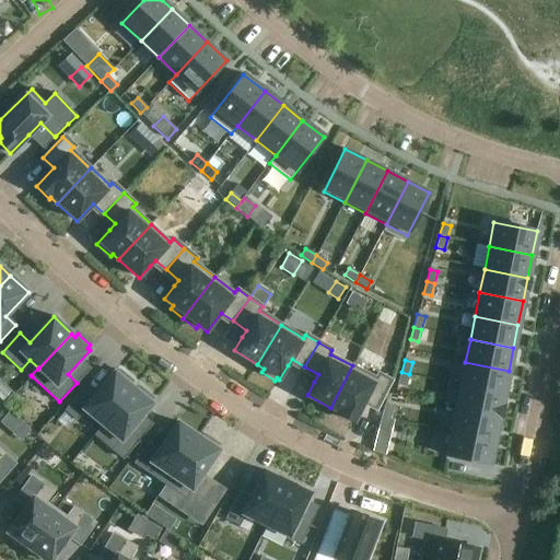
[(465,362),(461,385),(504,394),(509,371),(465,362)]
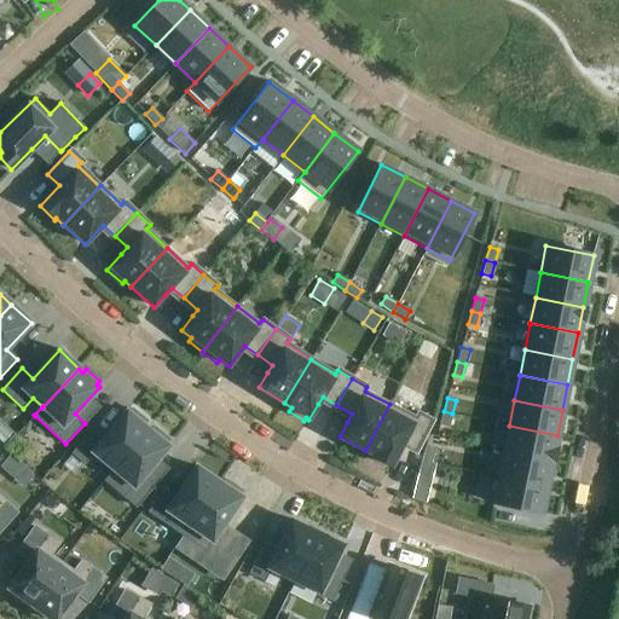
[(389,404),(365,451),(375,455),(372,458),(391,467),(400,449),(405,441),(418,449),(433,421),(416,412),(414,416),(389,404)]
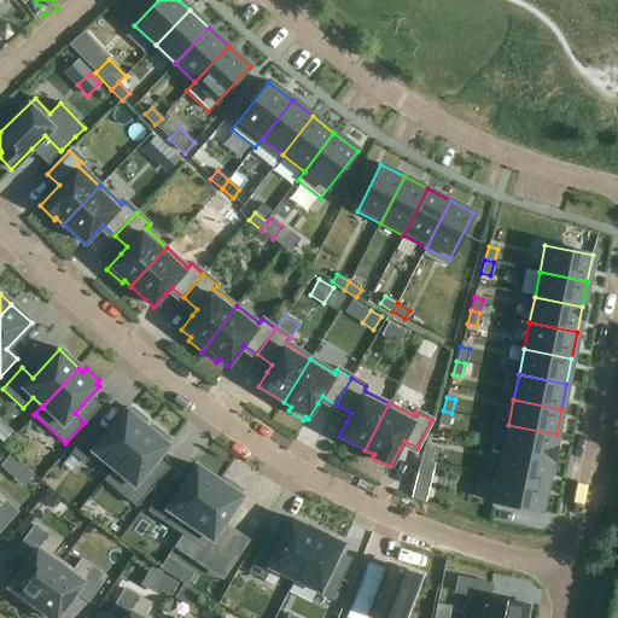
[(91,431),(71,453),(85,464),(93,453),(114,468),(147,429),(144,425),(146,421),(132,409),(129,413),(126,410),(101,441),(91,431)]
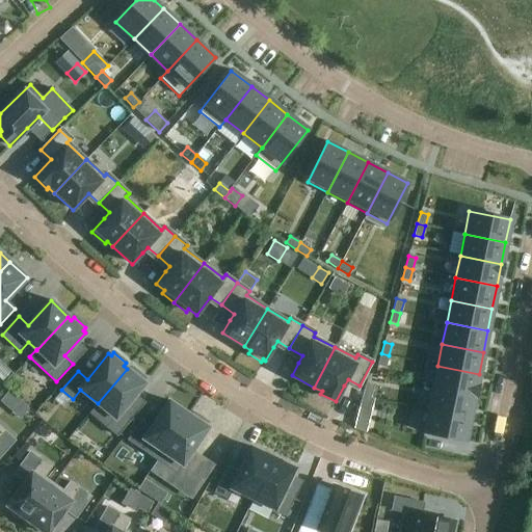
[(381,353),(377,366),(386,368),(389,355),(381,353)]
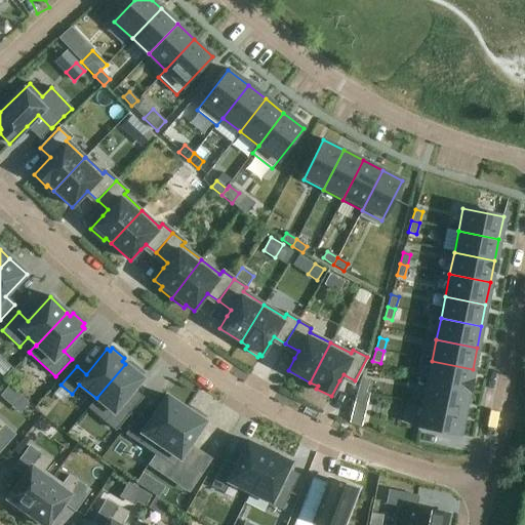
[(432,361),(428,382),(468,391),(473,369),(432,361)]
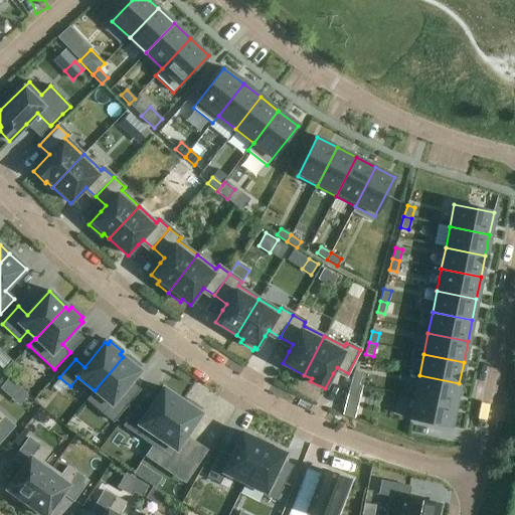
[(123,357),(95,390),(111,404),(103,413),(113,422),(129,403),(120,396),(140,371),(138,369),(140,366),(129,356),(126,359),(123,357)]
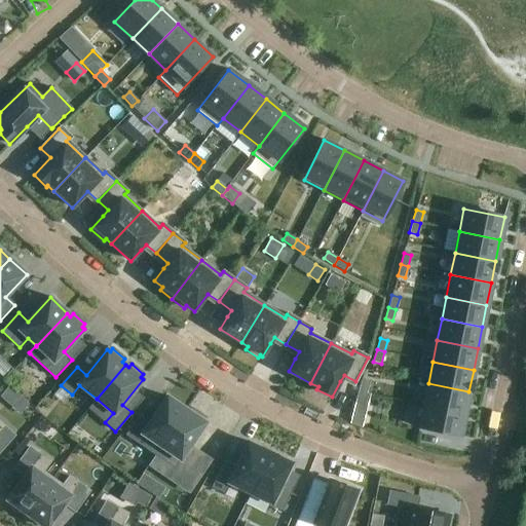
[(362,380),(359,391),(366,393),(370,382),(362,380)]
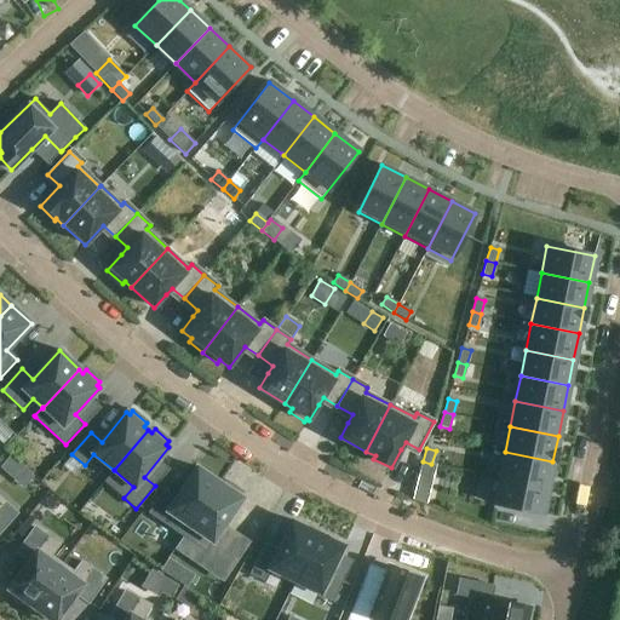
[(505,452),(499,477),(547,487),(552,461),(505,452)]
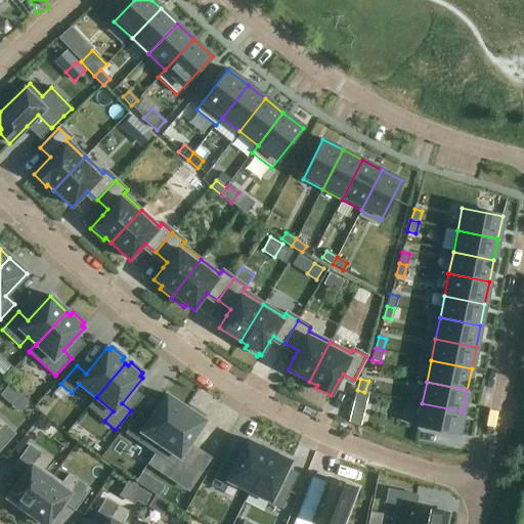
[(7,387),(0,394),(0,396),(9,405),(17,396),(7,387)]
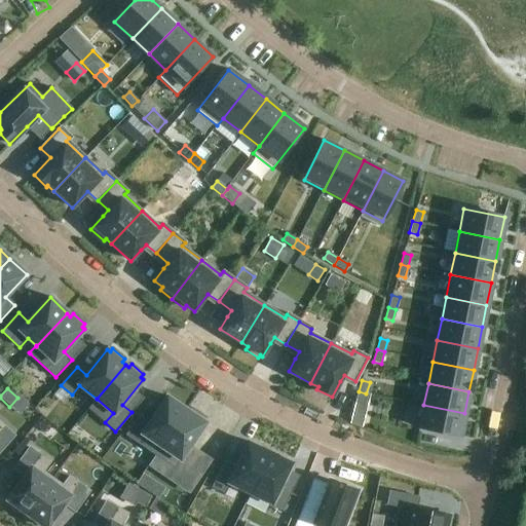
[(359,391),(355,403),(363,405),(366,393),(359,391)]
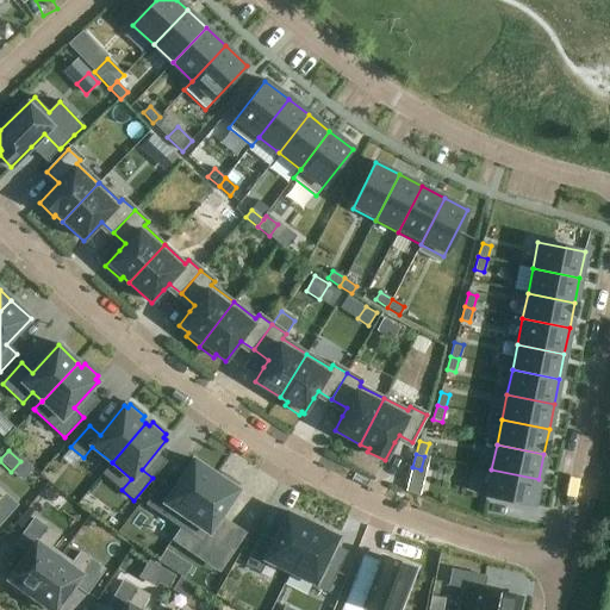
[(162,481),(145,505),(180,528),(216,475),(193,460),(174,489),(162,481)]
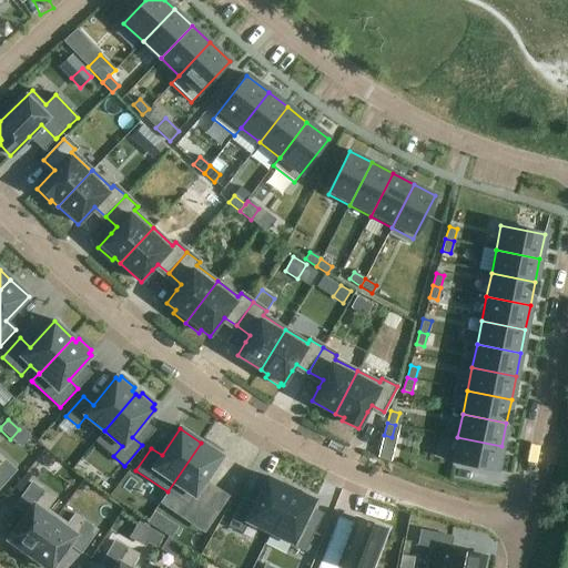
[(457,437),(453,460),(497,470),(501,446),(457,437)]
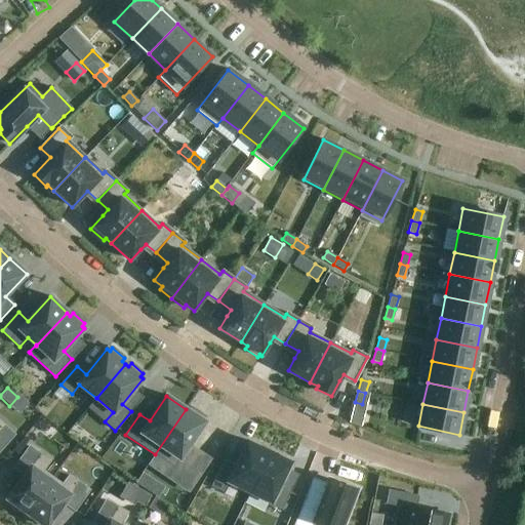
[(186,409),(155,454),(167,462),(161,471),(189,489),(208,460),(188,447),(205,421),(202,419),(205,416),(192,408),(190,411),(186,409)]
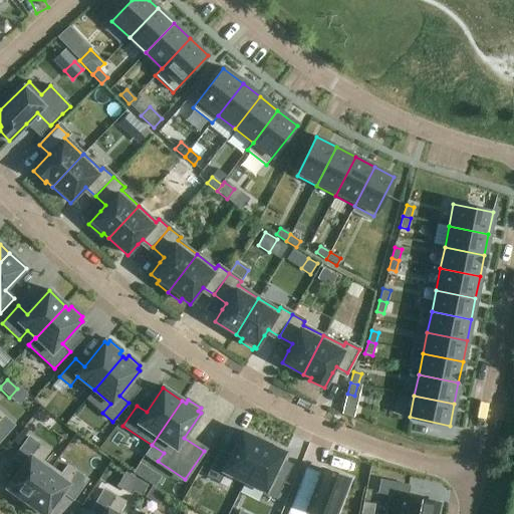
[(0,440),(13,425),(0,413),(0,440)]
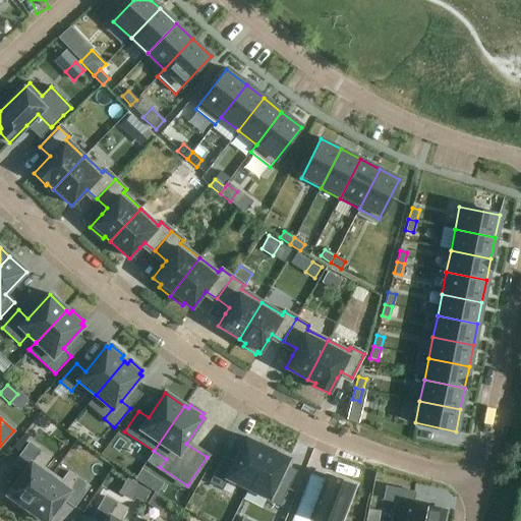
[(222,457),(210,483),(222,488),(227,479),(247,488),(267,448),(245,438),(233,462),(222,457)]
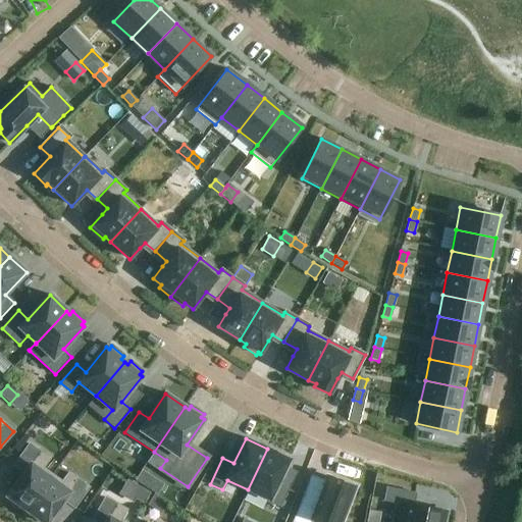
[(42,468),(49,459),(29,445),(14,464),(24,471),(7,496),(14,501),(12,504),(24,513),(52,475),(42,468)]
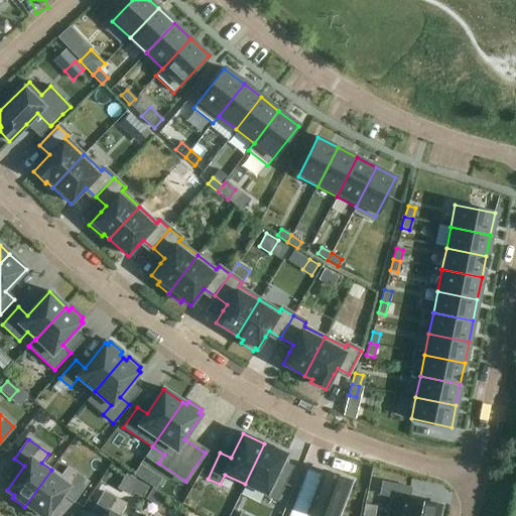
[(264,443),(245,484),(265,494),(265,496),(277,502),(285,483),(275,478),(282,462),(286,455),(264,443)]
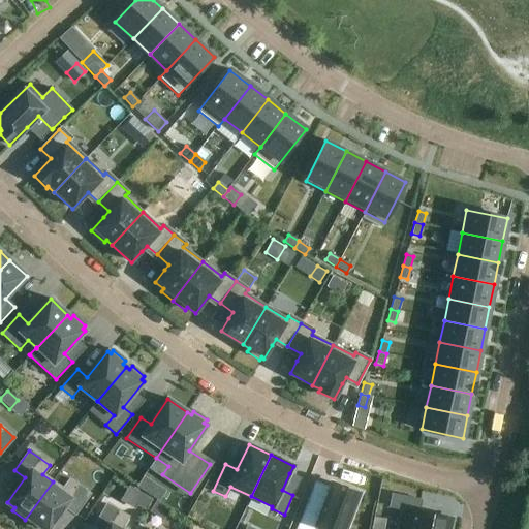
[(147,495),(153,484),(143,477),(136,488),(147,495)]
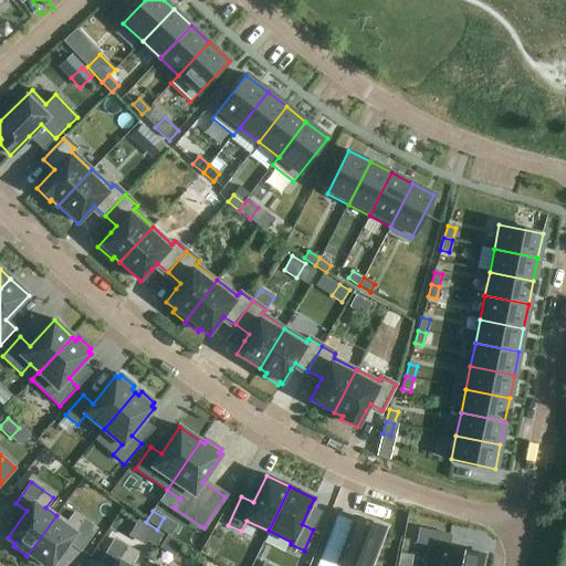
[(80,551),(96,528),(74,513),(67,523),(56,515),(27,556),(40,565),(42,563),(46,565),(51,565),(69,542),(80,551)]
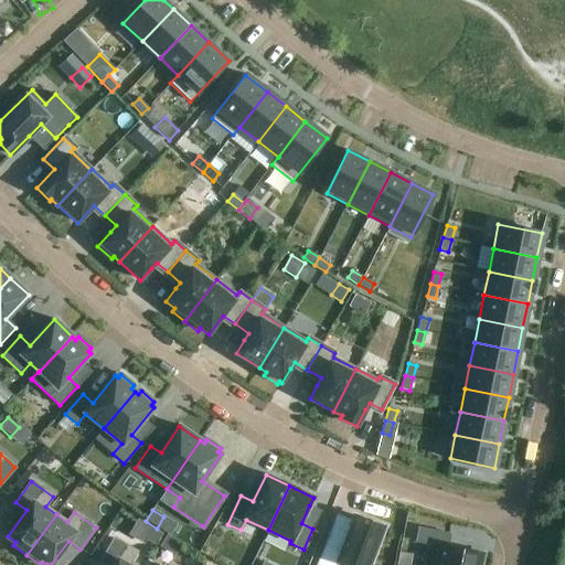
[(328,535),(316,564),(337,564),(338,562),(345,564),(369,564),(384,528),(354,516),(344,541),(328,535)]
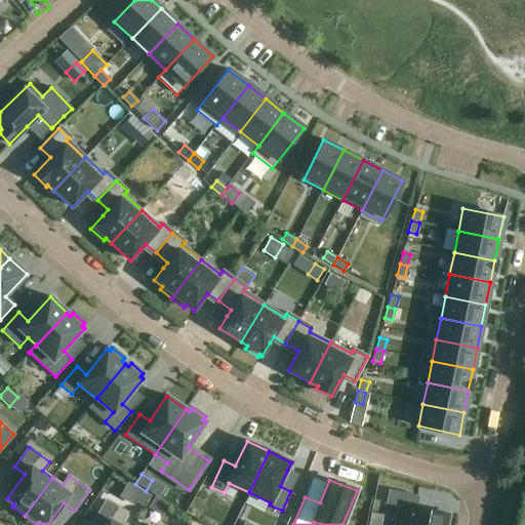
[(127,483),(121,495),(144,509),(151,496),(127,483)]
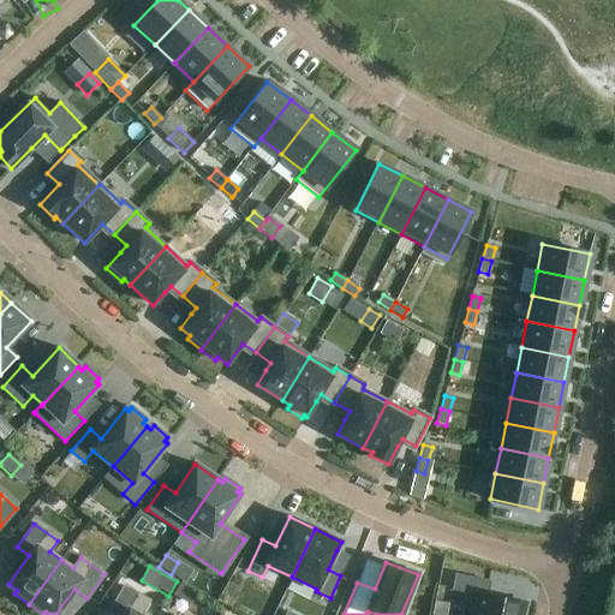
[(466,592),(460,614),(523,614),(525,603),(487,595),(489,583),(455,575),(453,590),(466,592)]
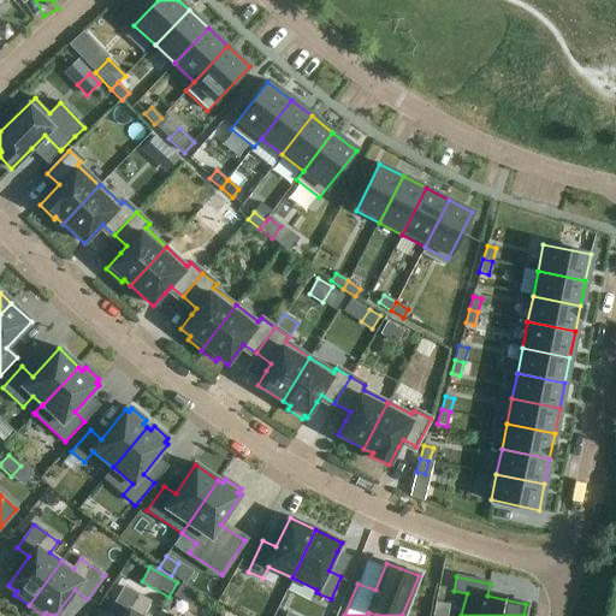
[(146,615),(142,614),(149,602),(124,587),(110,612),(116,615),(146,615)]
